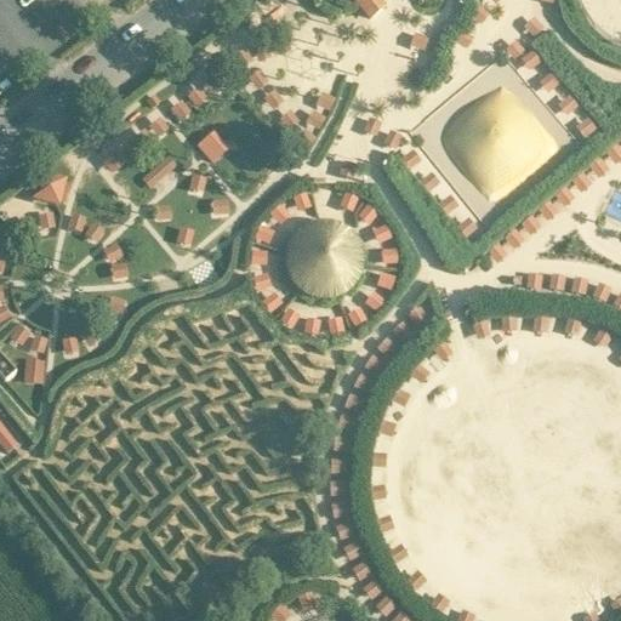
[(349,0),(368,22),(386,7),(380,0),(349,0)]
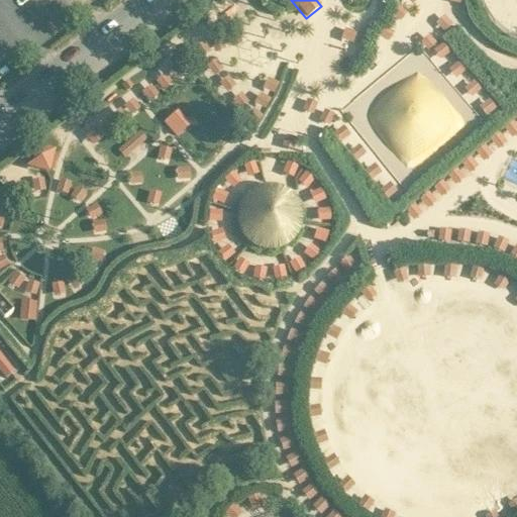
[(416,68),(359,115),(410,173),(466,125),(416,68)]
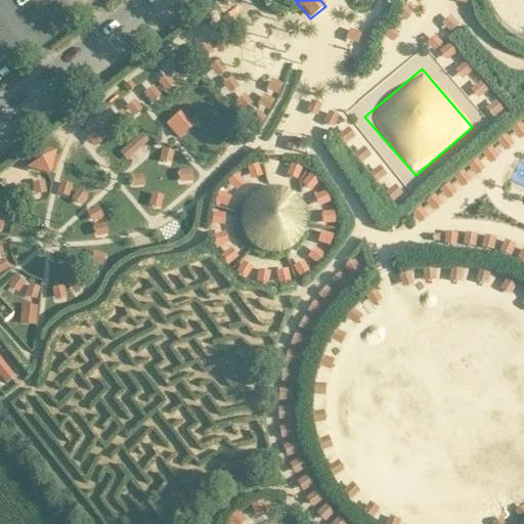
[(178,137),(191,127),(180,112),(167,122),(178,137)]
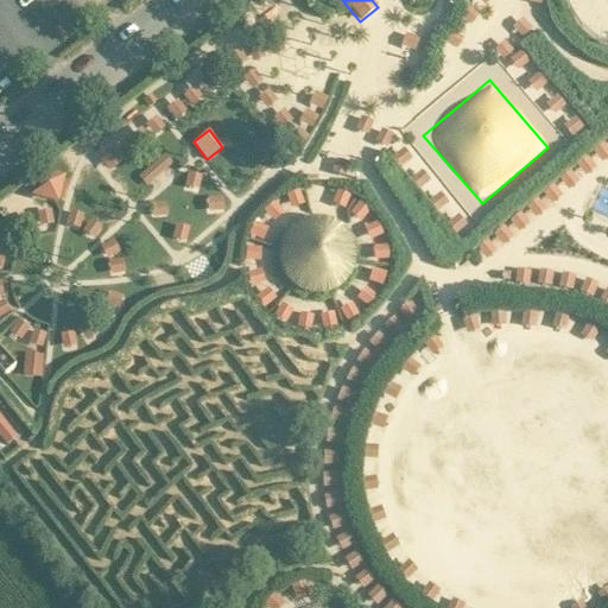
[(164,153),(135,173),(144,185),(172,165),(164,153)]
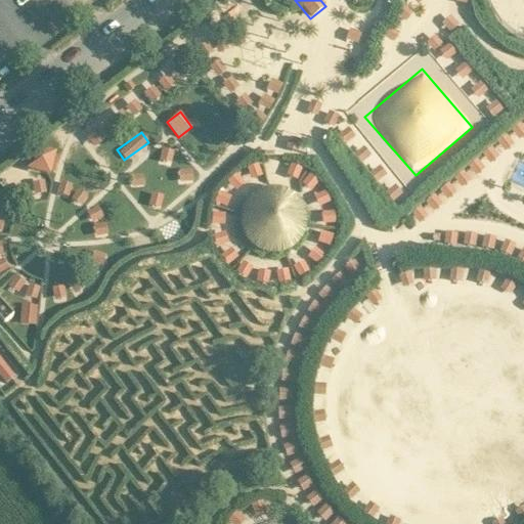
[(51,176),(56,151),(32,147),(28,171),(51,176)]
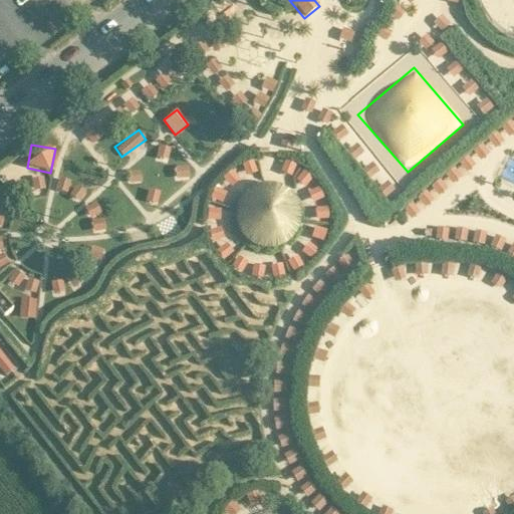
[(269,187),(250,190),(236,204),(231,223),(237,241),(252,253),(272,255),(289,246),(299,230),(298,210),(287,194),(269,187)]
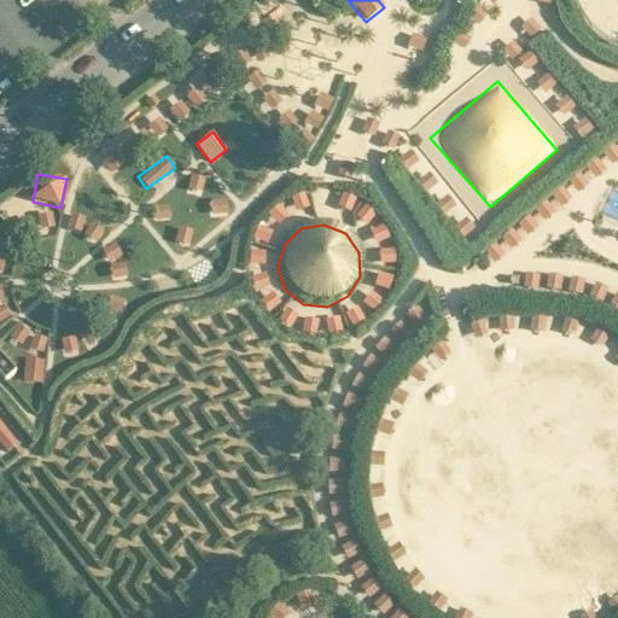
[(44,365),(27,365),(27,382),(42,382),(44,365)]
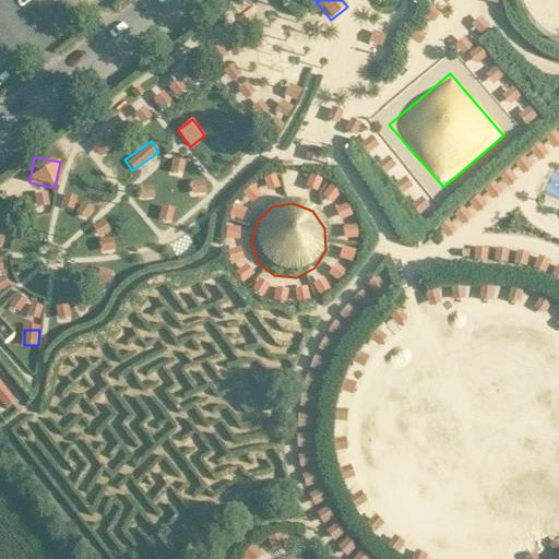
[(470,330),(465,402),(542,406),(546,334),(470,330)]
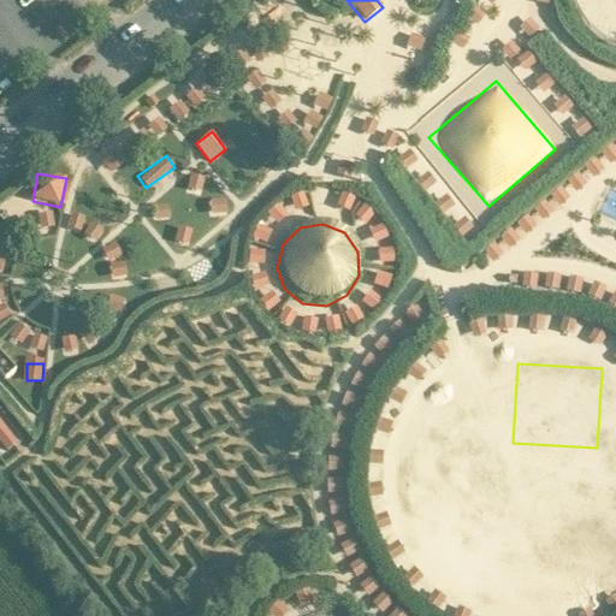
[(17,445),(0,424),(0,448),(5,455),(17,445)]
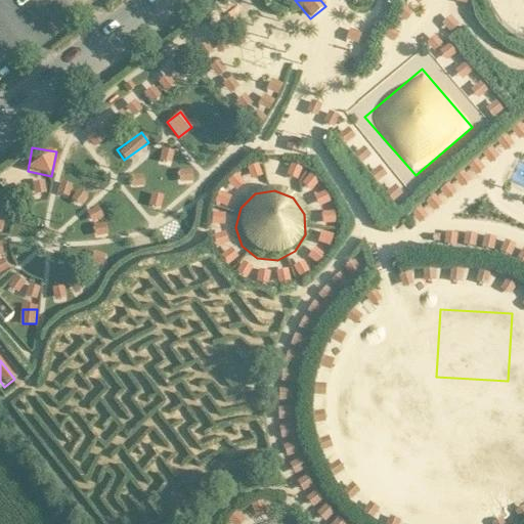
[(258,500),(248,505),(252,516),(262,512),(258,500)]
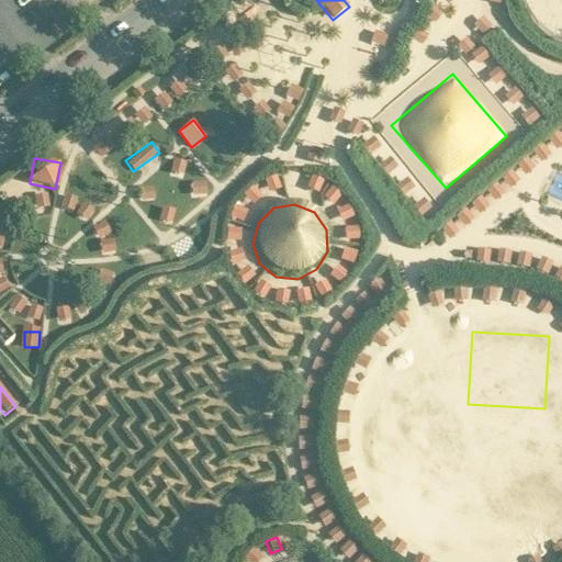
[(249,549),(240,558),(244,561),(253,561),(258,558),(249,549)]
